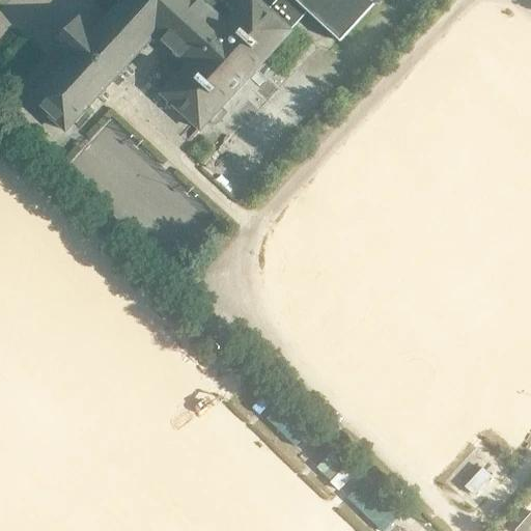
[(278,0),(270,9),(259,0),(245,0),(225,22),(201,0),(121,0),(95,29),(81,15),(49,49),(62,62),(28,100),(66,134),(155,38),(185,66),(158,94),(200,133),(208,124),(214,129),(225,116),(220,112),(307,19),(338,47),(373,8),(364,0),(278,0)]
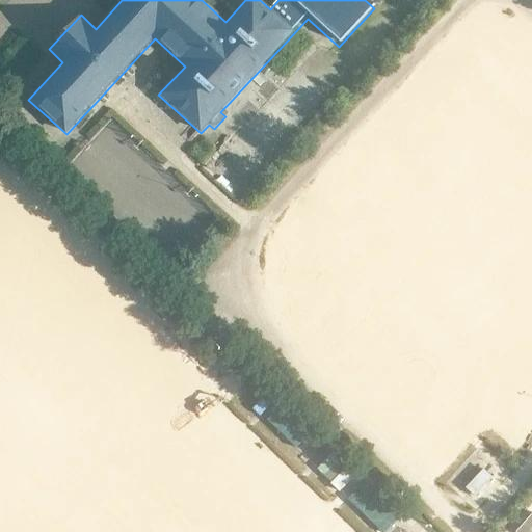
[(267,421),(295,448),(314,429),(284,402),(267,421)]
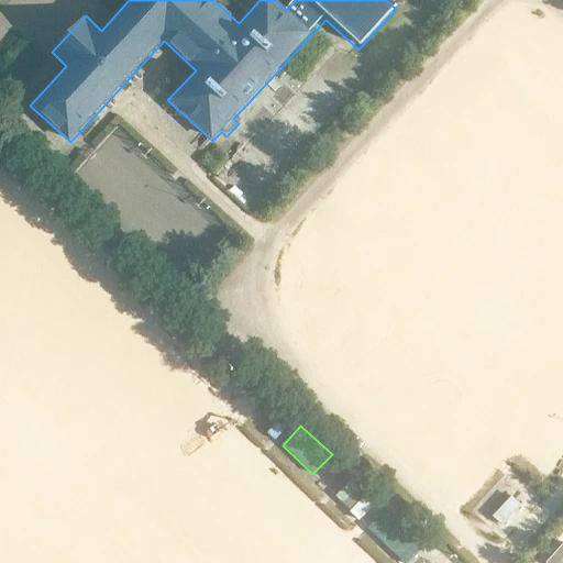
[(348,472),(340,463),(330,472),(339,482),(348,472)]
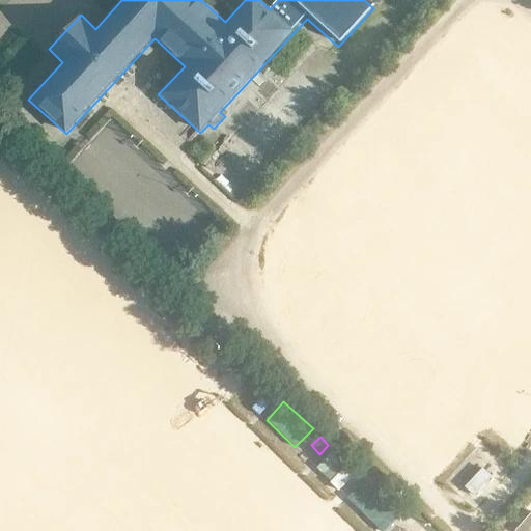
[(473,496),(492,477),(482,469),(465,487),(473,496)]
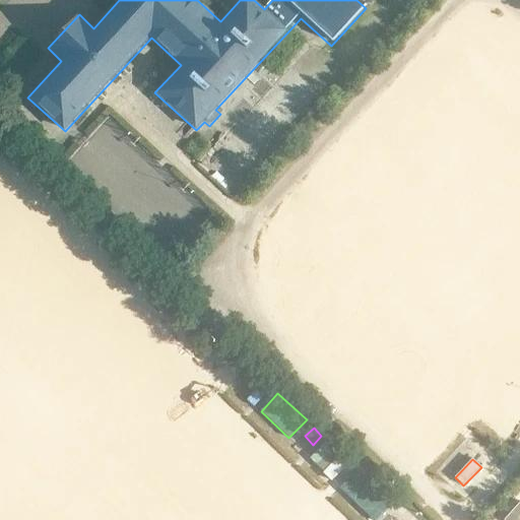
[(354,472),(339,488),(373,519),(377,519),(390,507),(392,505),(356,471),(354,472)]
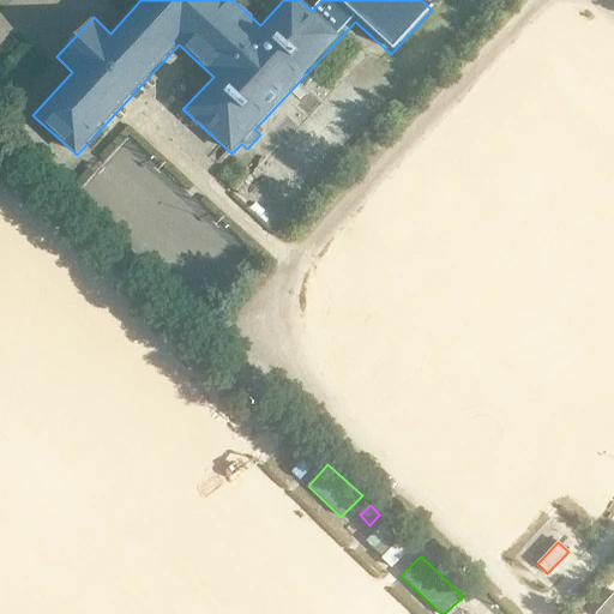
[(613,613),(613,594),(595,613),(613,613)]
